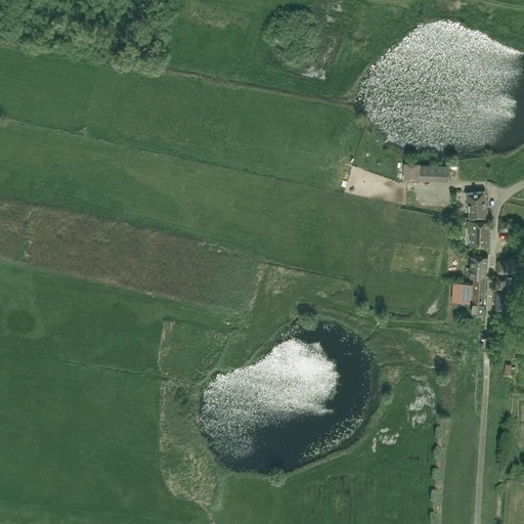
[(419,164),(404,164),(404,180),(419,180),(419,164)]
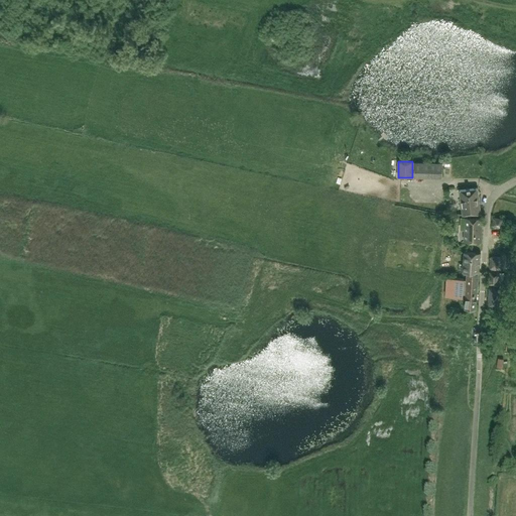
[(414,176),(423,177),(442,177),(442,161),(414,161),(414,176)]
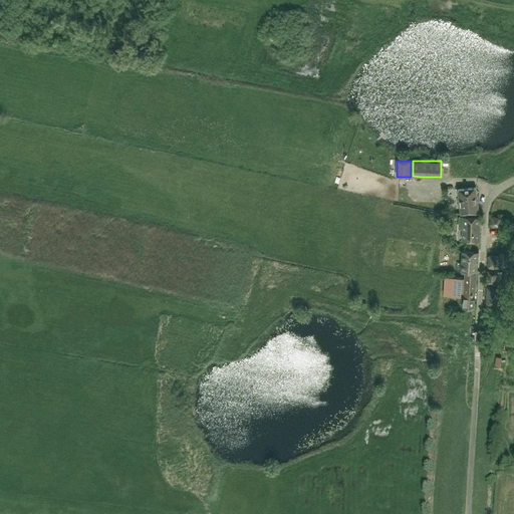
[(457,189),(460,213),(478,213),(475,187),(457,189)]
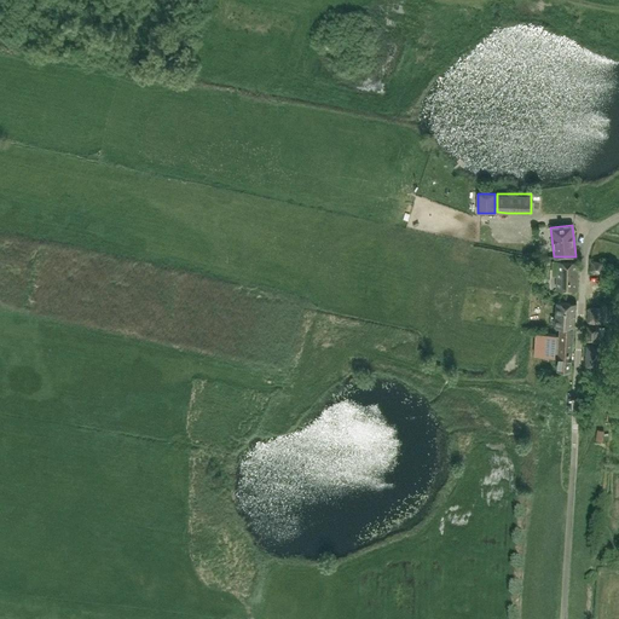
[(577,260),(557,260),(553,260),(553,275),(557,275),(557,288),(577,288),(577,260)]
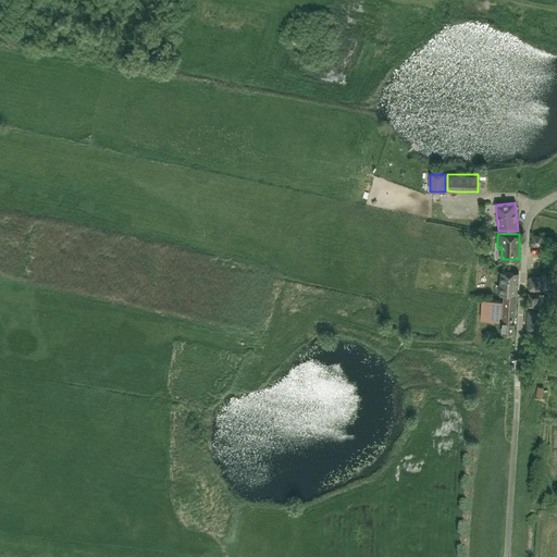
[(499,292),(504,293),(516,294),(518,273),(502,271),(499,292)]
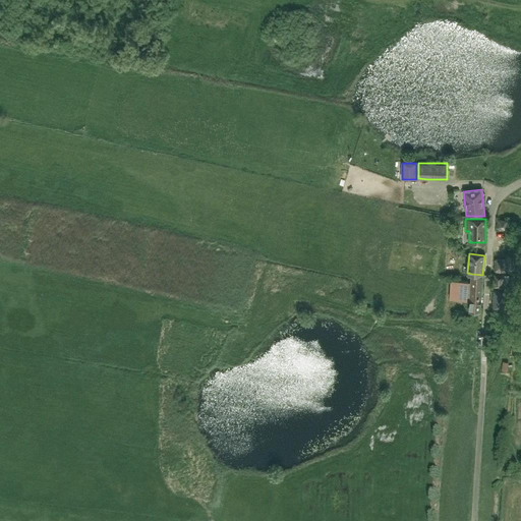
[(517,258),(516,258),(506,258),(506,270),(516,270),(517,258)]
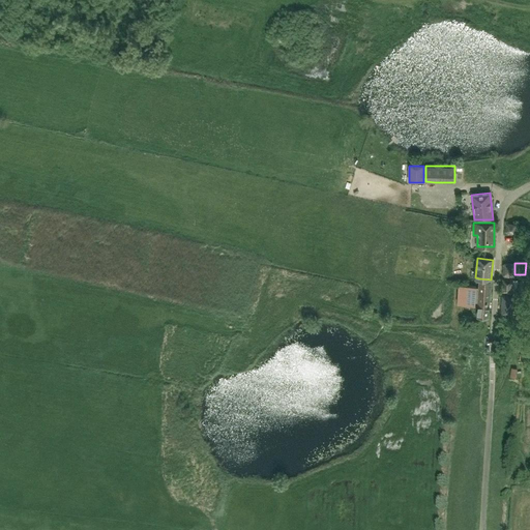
[(501,292),(511,293),(512,278),(502,277),(501,292)]
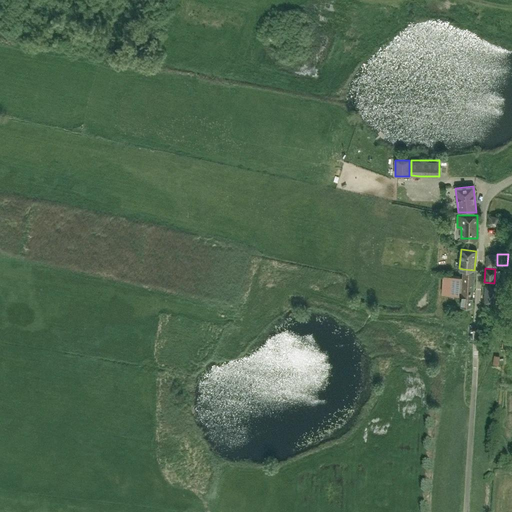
[(460,277),(460,276),(443,275),(442,293),(459,294),(459,291),(462,291),(461,306),(471,306),(474,270),(463,269),(463,277),(460,277)]
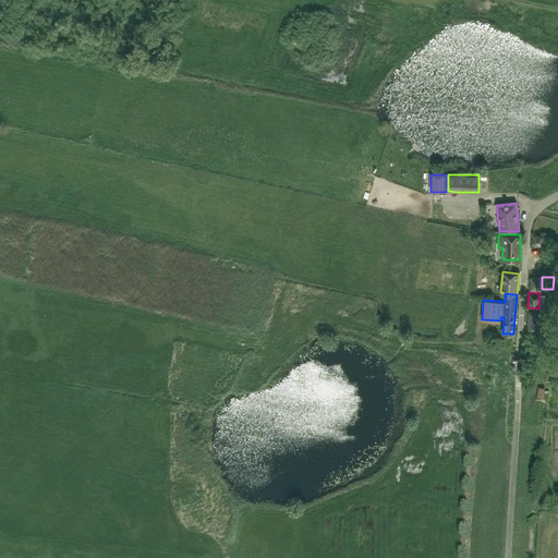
[(532,373),(530,372),(526,373),(524,374),(523,376),(523,378),(524,380),(526,383),(531,384),(533,383),(535,380),(535,378),(535,376),(534,374),(532,373)]
